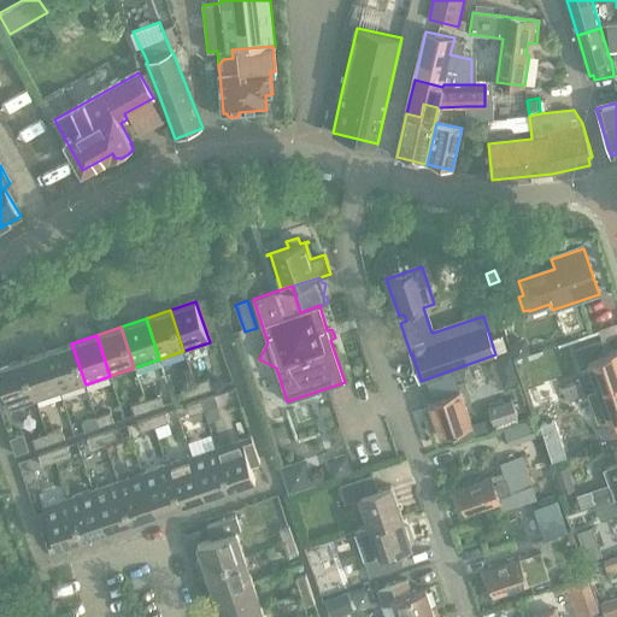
[(588,360),(598,389),(616,383),(616,350),(606,354),(601,340),(575,350),(580,364),(588,360)]
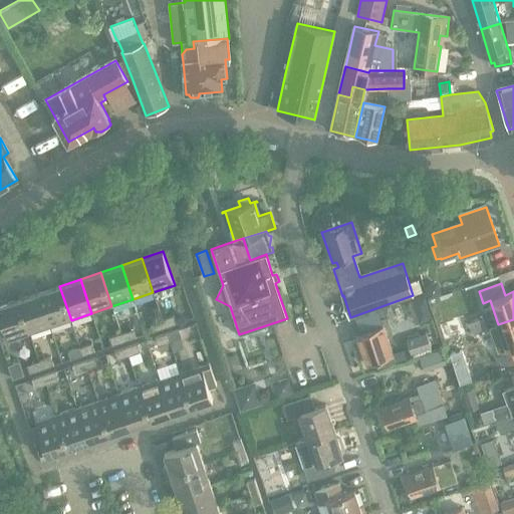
[(59,286),(39,293),(50,326),(71,320),(59,286)]
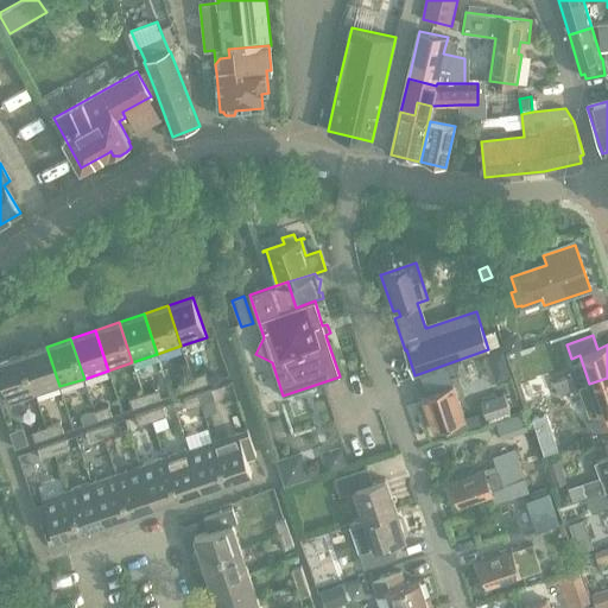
[(46,347),(21,355),(36,394),(59,386),(46,347)]
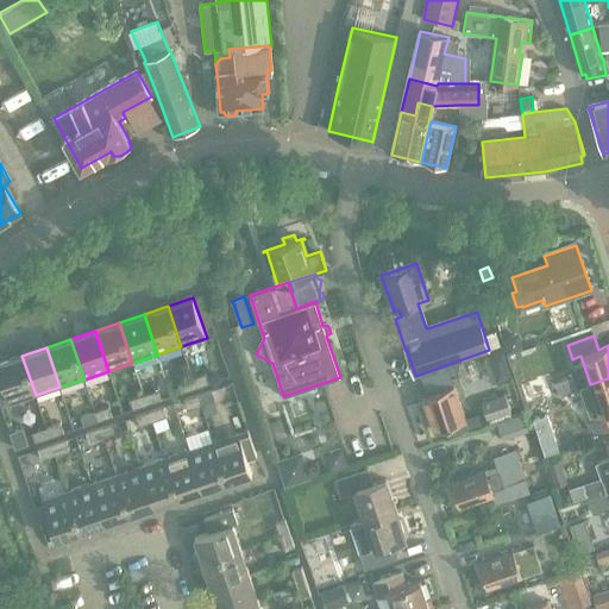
[(36,395),(22,356),(0,363),(0,374),(11,405),(36,395)]
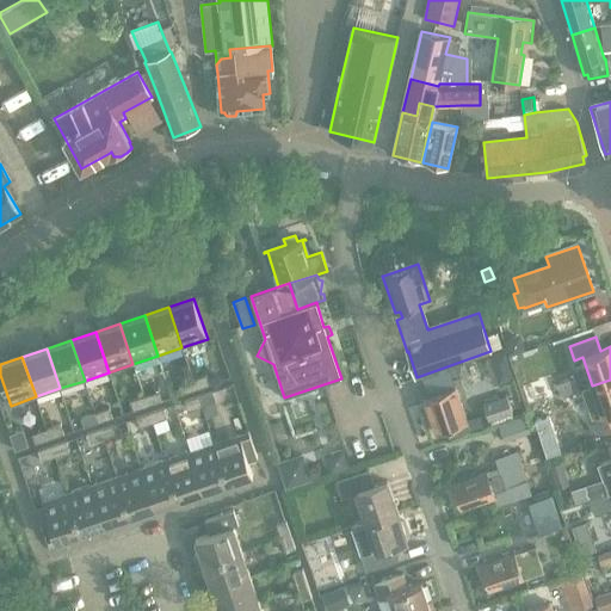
[(208,375),(193,380),(197,390),(210,386),(208,375)]
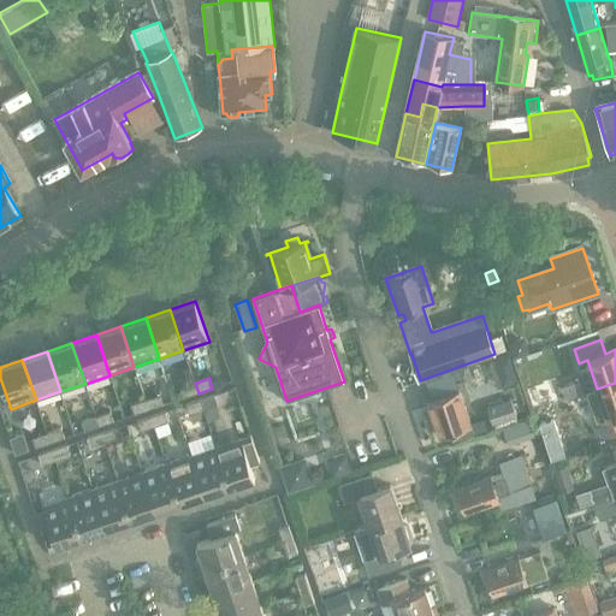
[(584,394),(579,380),(561,386),(566,401),(584,394)]
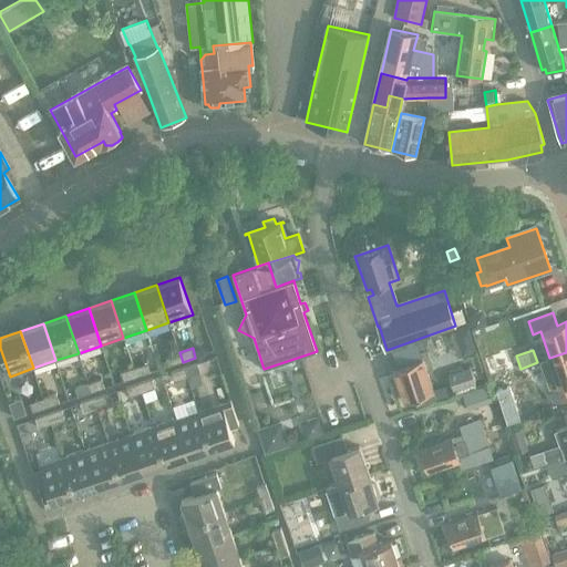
[(183,362),(179,352),(166,357),(169,367),(183,362)]
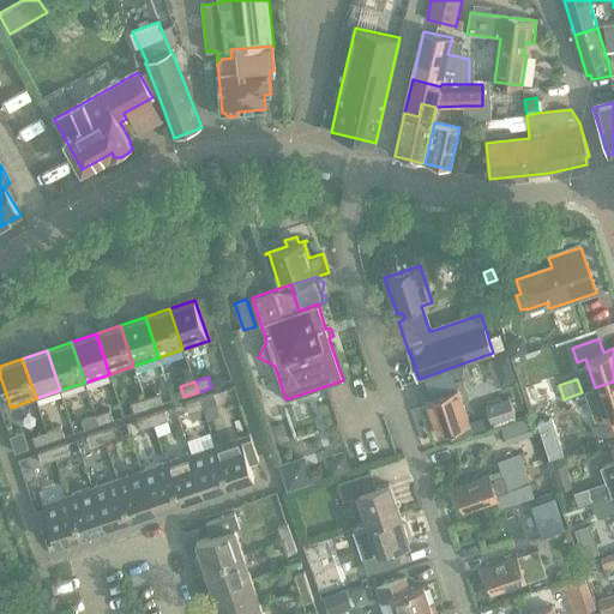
[(613,381),(595,387),(606,417),(596,420),(601,434),(613,429),(613,381)]
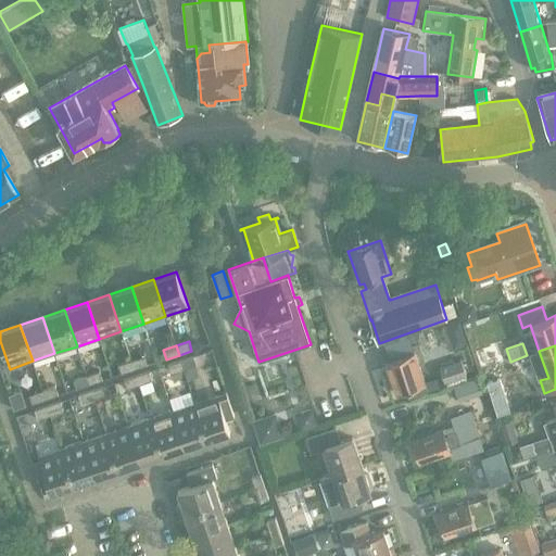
[(396,394),(406,391),(408,397),(428,392),(415,353),(386,363),(396,394)]
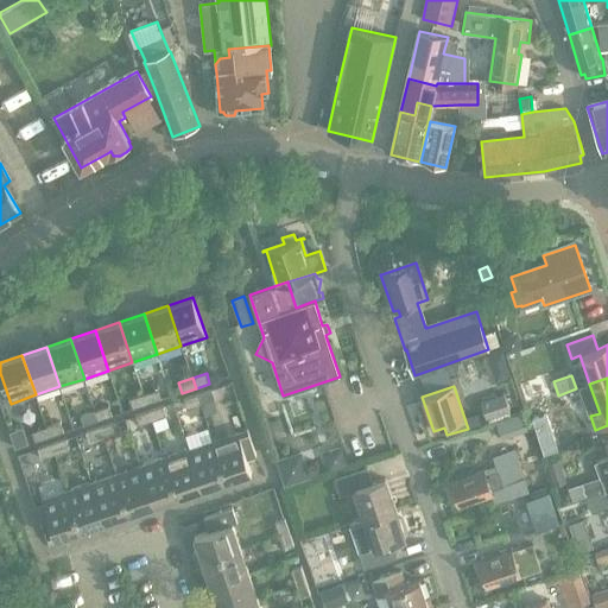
[(158,390),(144,394),(147,404),(162,399),(158,390)]
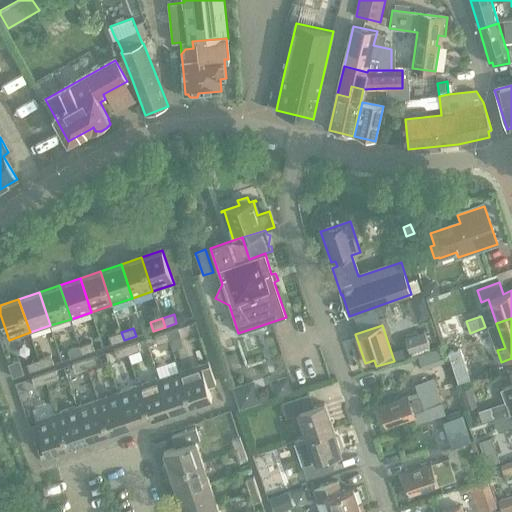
[(178,328),(166,332),(169,341),(181,337),(178,328)]
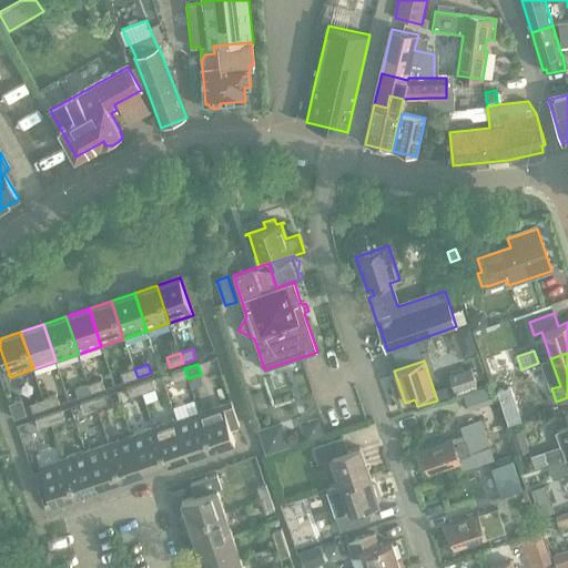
[(138,377),(134,368),(121,373),(124,382),(138,377)]
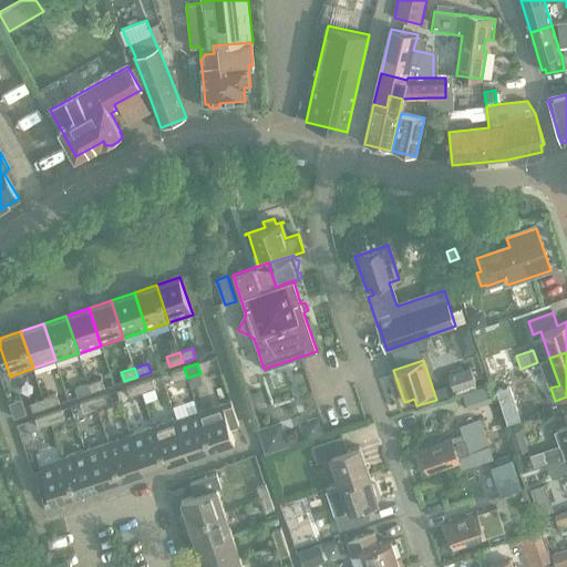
[(187,378),(184,368),(171,372),(174,382),(187,378)]
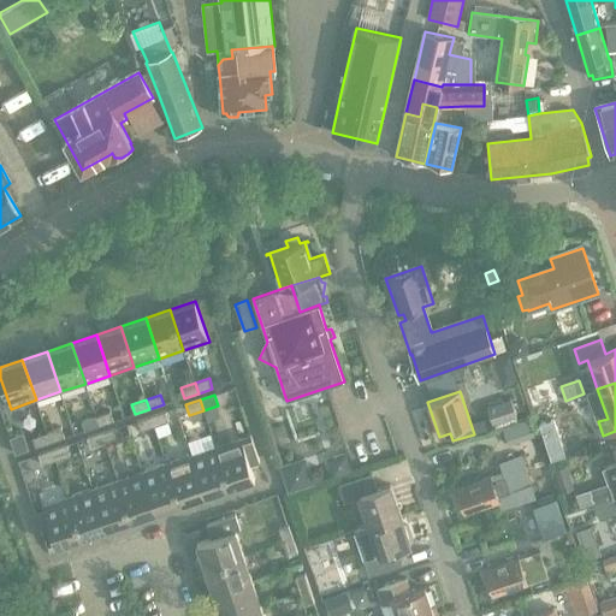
[(511,400),(487,408),(493,425),(517,418),(511,400)]
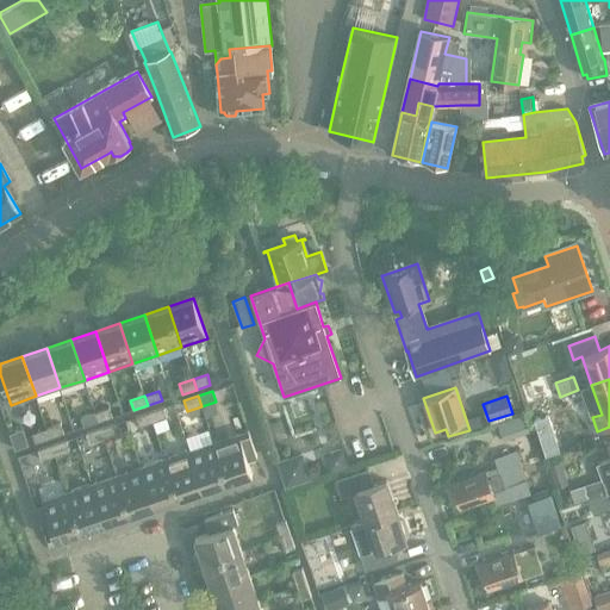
[(110,408),(95,412),(99,422),(113,417),(110,408)]
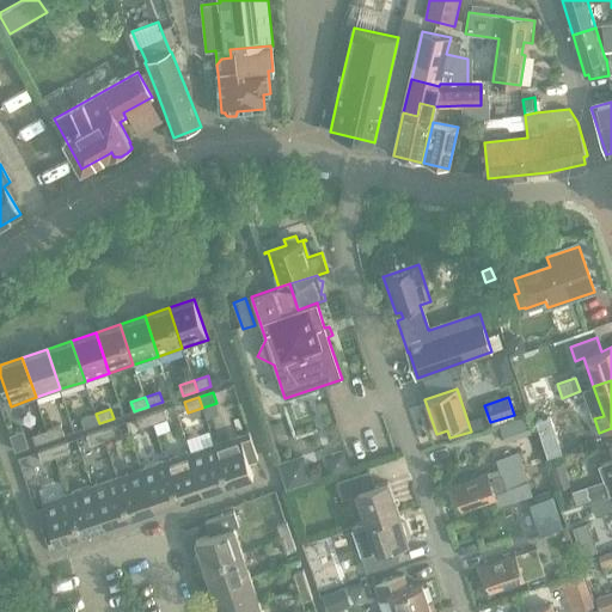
[(164,409),(151,414),(153,424),(167,418),(164,409)]
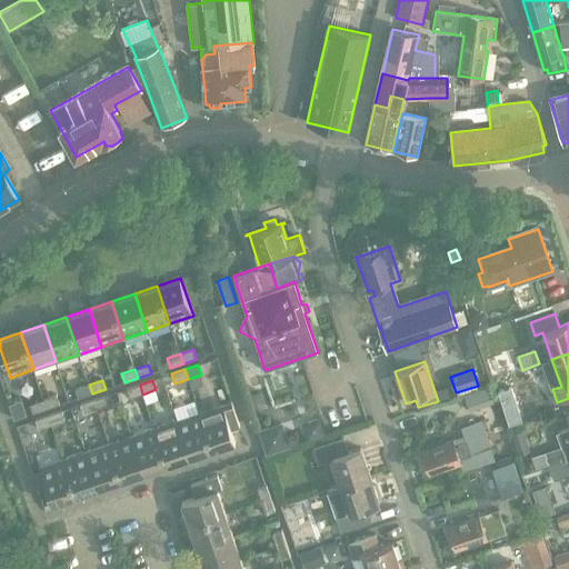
[(92,393),(89,385),(76,389),(79,398),(92,393)]
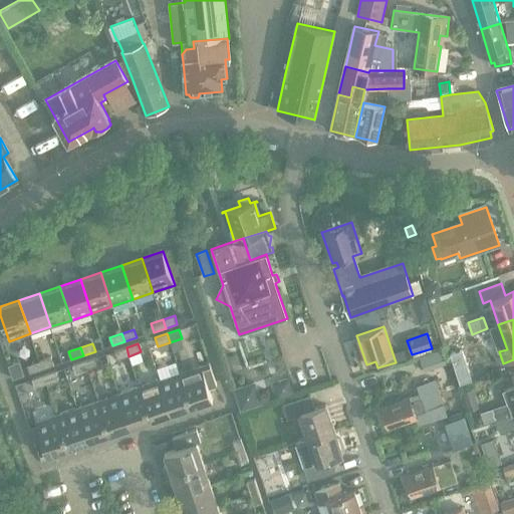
[(129,356),(126,347),(114,351),(116,360),(129,356)]
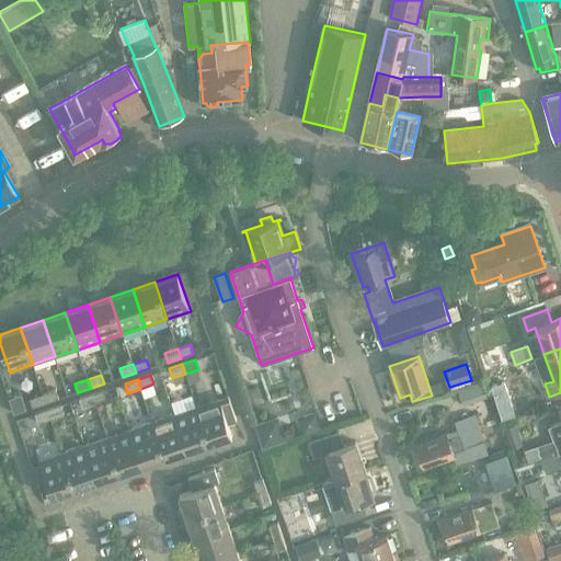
[(481,381),(459,389),(464,401),(485,393),(481,381)]
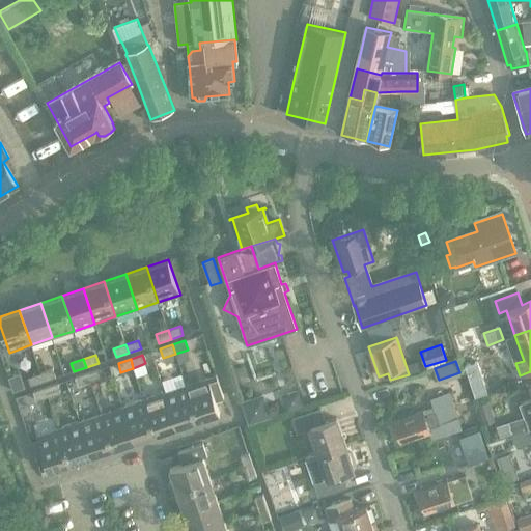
[(53,369),(40,373),(44,382),(56,378),(53,369)]
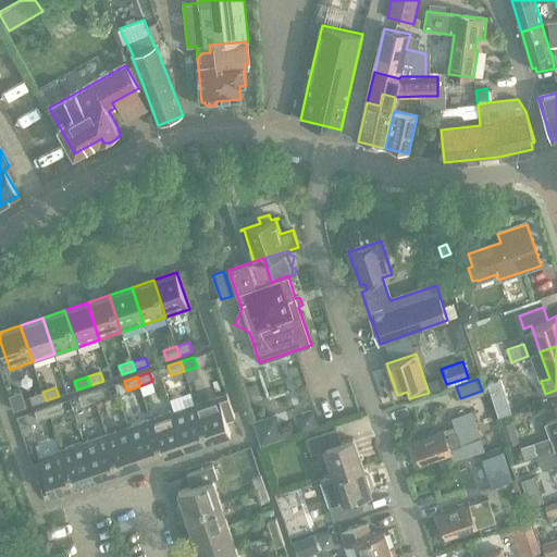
[(106,387),(93,392),(95,400),(108,396),(106,387)]
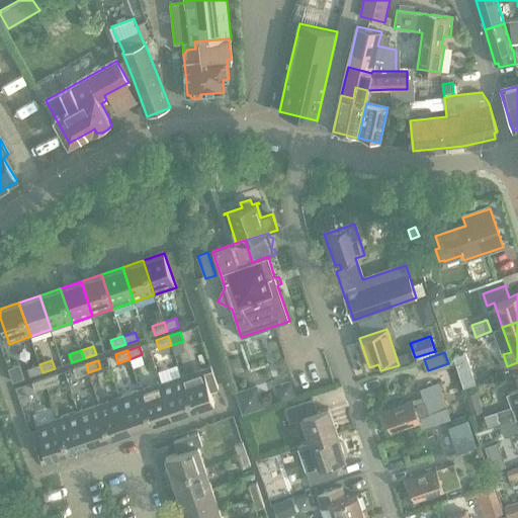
[(42,372),(39,364),(27,368),(30,376),(42,372)]
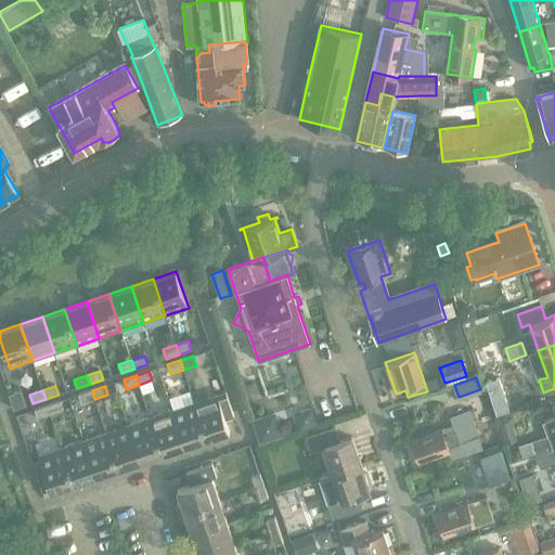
[(94,399),(92,390),(79,395),(82,403),(94,399)]
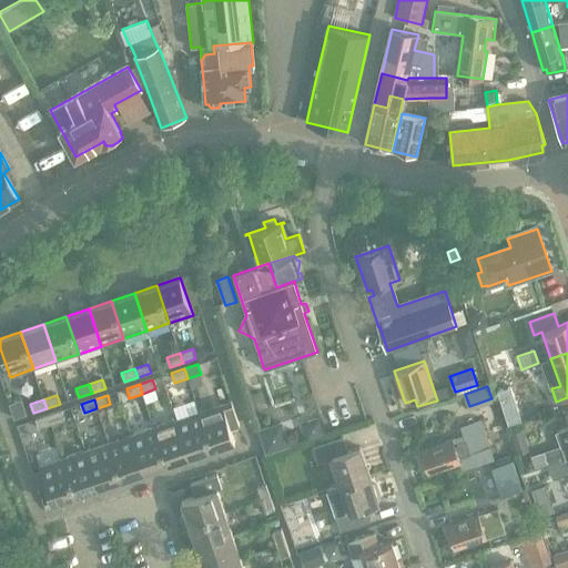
[(518,401),(501,406),(507,423),(524,417),(518,401)]
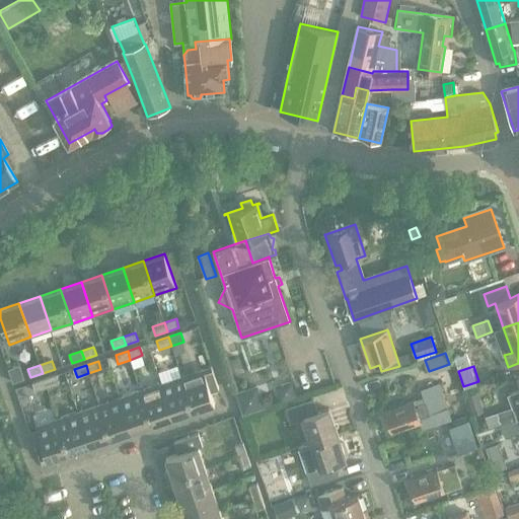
[(204,370),(182,377),(194,411),(215,403),(211,392),(219,389),(212,367),(204,370)]
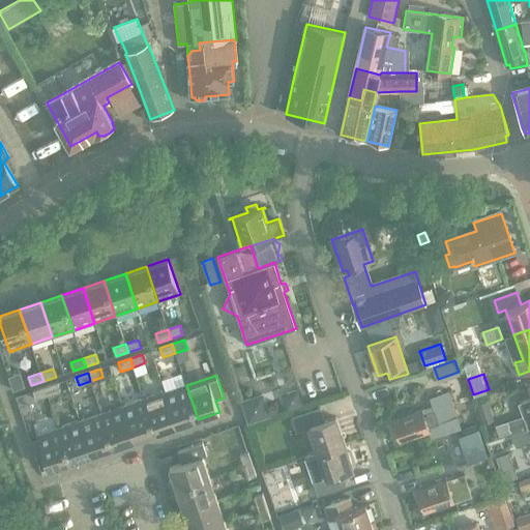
[(294,375),(288,378),(292,392),(298,390),(299,390),(294,375)]
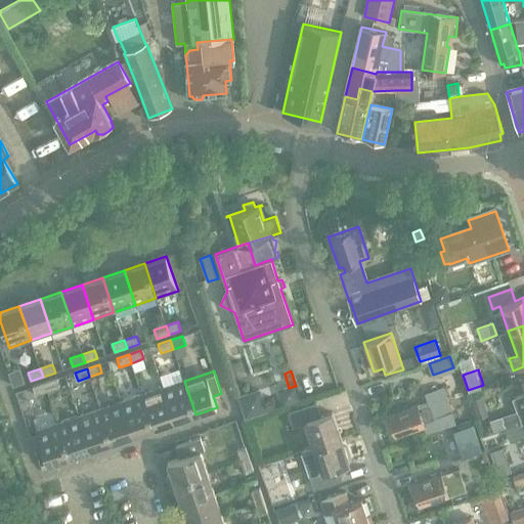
[(57,379),(45,383),(48,391),(59,387),(57,379)]
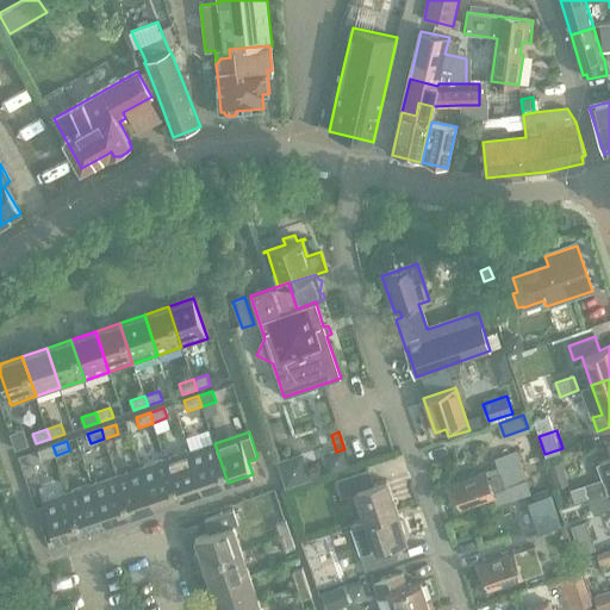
[(215,443),(190,452),(204,491),(228,483),(215,443)]
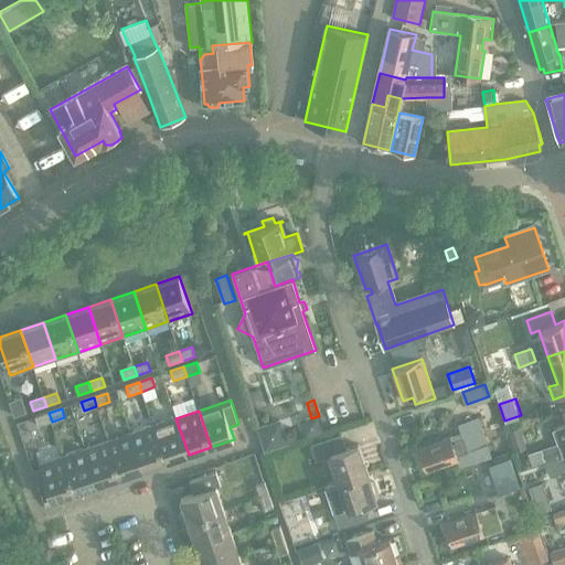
[(52,422),(49,413),(35,417),(39,426),(52,422)]
